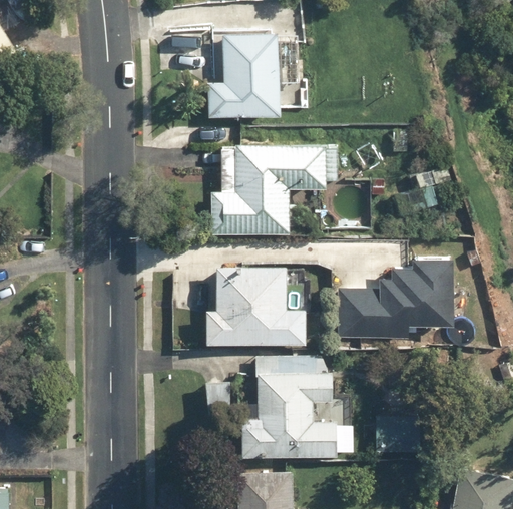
[(0,0),(0,61),(18,50),(7,32),(21,24),(5,0),(0,0)]
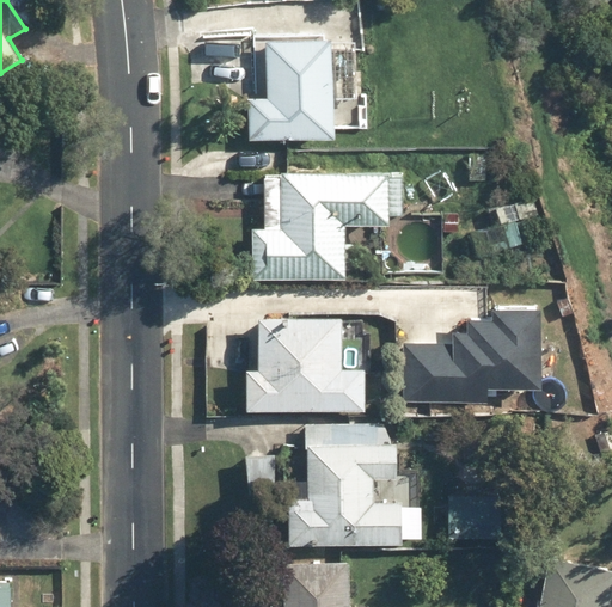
[(254,37),(254,141),(332,141),(332,36),(254,37)]
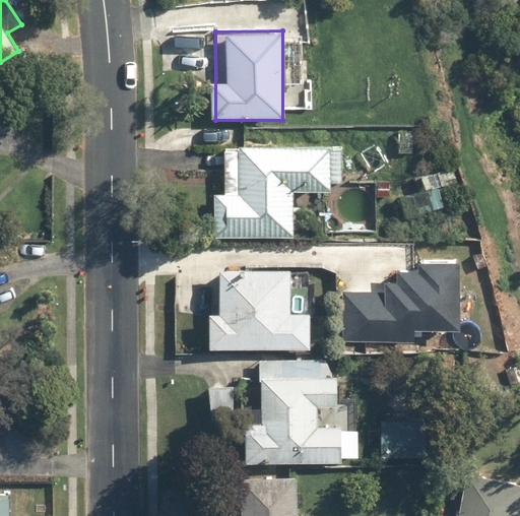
[(382,142),(361,145),(364,174),(385,171),(382,142)]
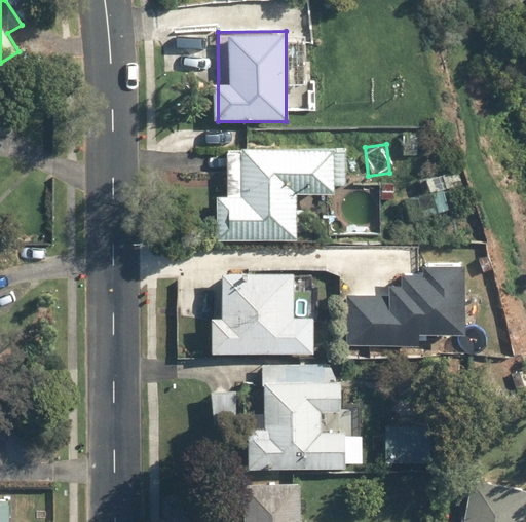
[(241,154),(227,154),(226,198),(217,198),(216,240),(296,243),(298,193),(334,193),(335,149),(241,146),(241,154)]
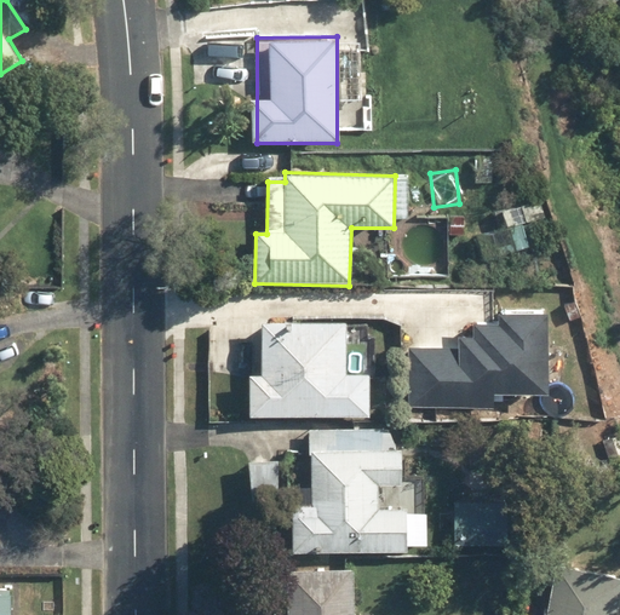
[(453,334),(453,348),(408,348),(408,408),(491,408),(491,391),(545,391),(545,305),(499,305),(499,320),(470,320),(470,334),(453,334)]
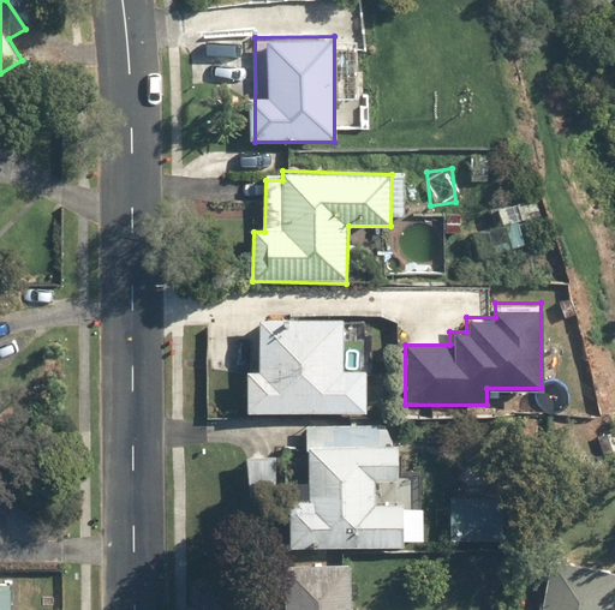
[(366,370),(342,370),(344,320),(262,318),(261,369),(246,369),(246,412),(366,414),(366,370)]
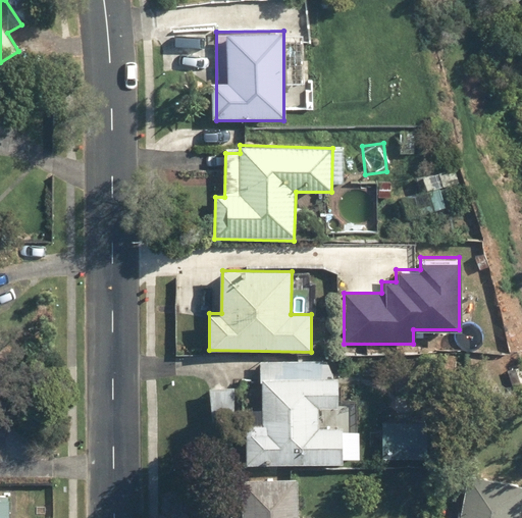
[(342,428),(318,428),(318,408),(337,409),(338,378),(322,378),(322,362),(261,362),(260,427),(246,427),(246,464),(342,465),(342,428)]
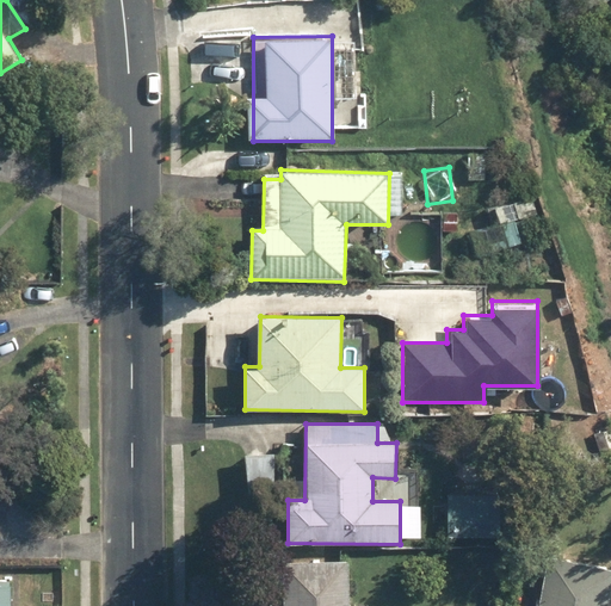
[(500,495),(446,493),(445,536),(498,538),(500,495)]
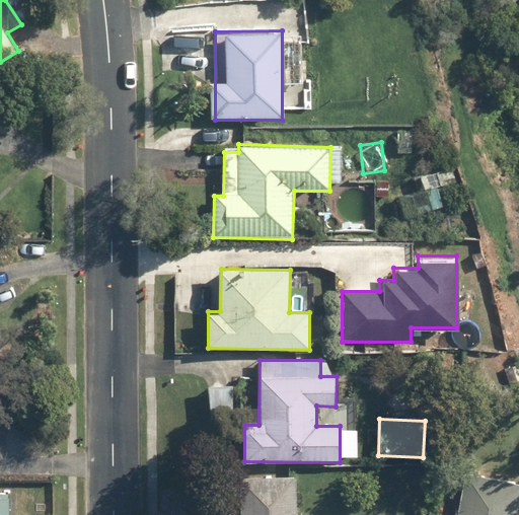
[(514,514),(518,490),(518,481),(466,469),(457,514),(514,514)]
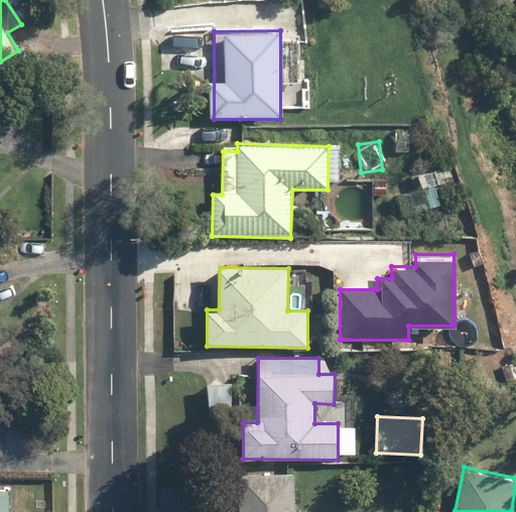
[(295,511),(296,474),(255,474),(255,502),(237,502),(237,511),(295,511)]
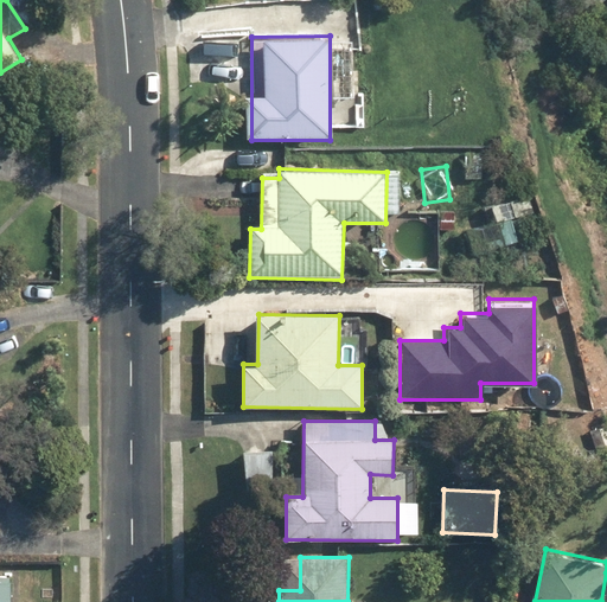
[(8,601),(10,586),(0,584),(0,601),(8,601)]
